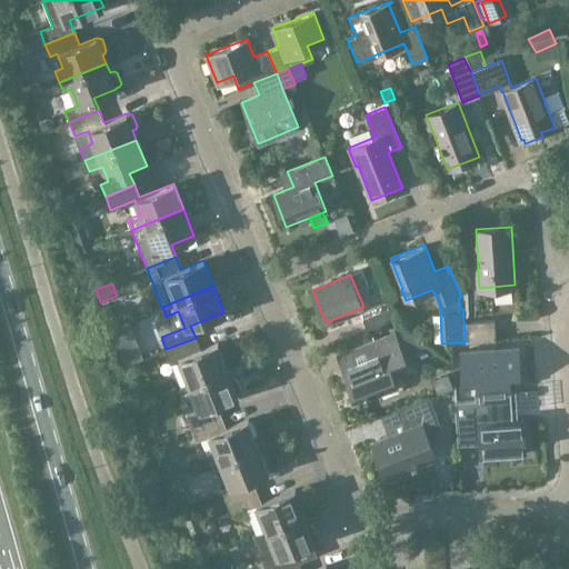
[(368,333),(396,322),(390,307),(362,318),(368,333)]
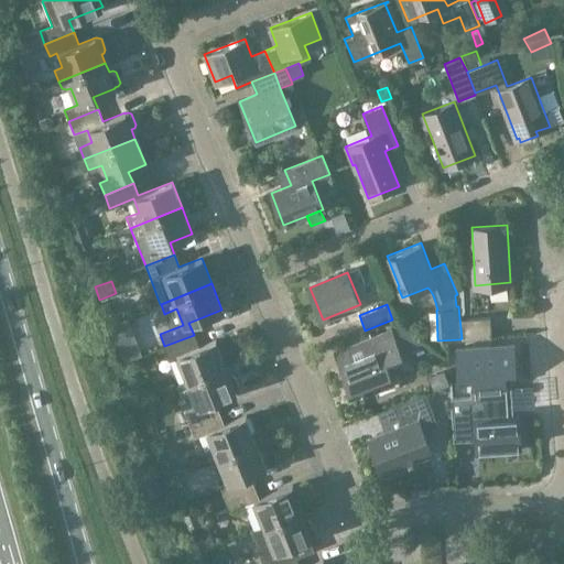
[(490,315),(459,317),(462,338),(491,336),(490,315)]
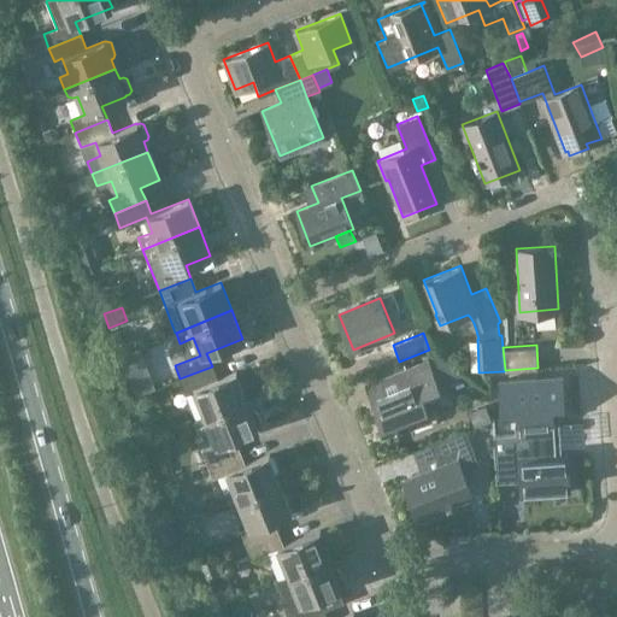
[(434,353),(433,354),(444,381),(462,374),(434,353)]
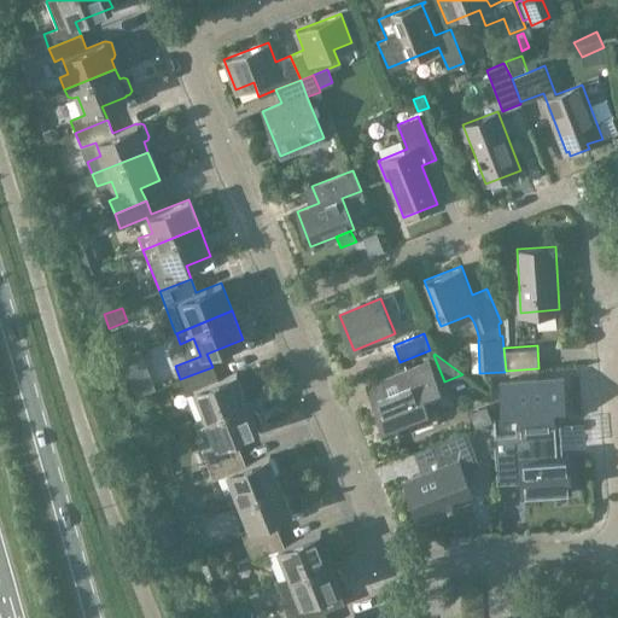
[(429,359),(391,373),(397,389),(371,400),(385,435),(431,417),(425,403),(443,396),(429,359)]
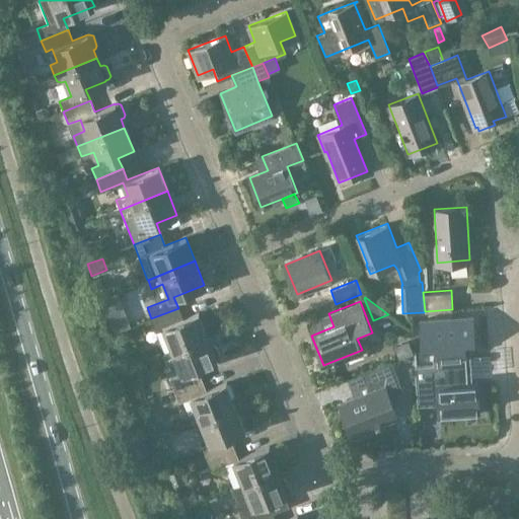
[(163,328),(172,351),(207,337),(198,313),(182,319),(178,308),(151,318),(156,330),(163,328)]
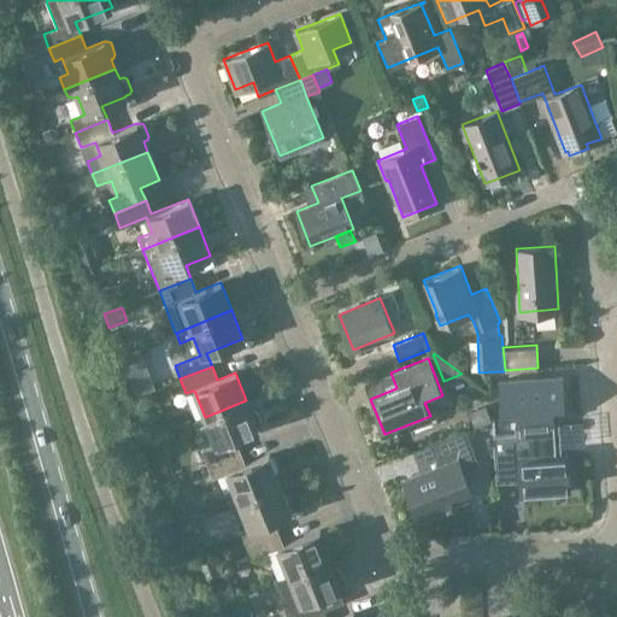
[(135,397),(153,389),(148,376),(130,383),(135,397)]
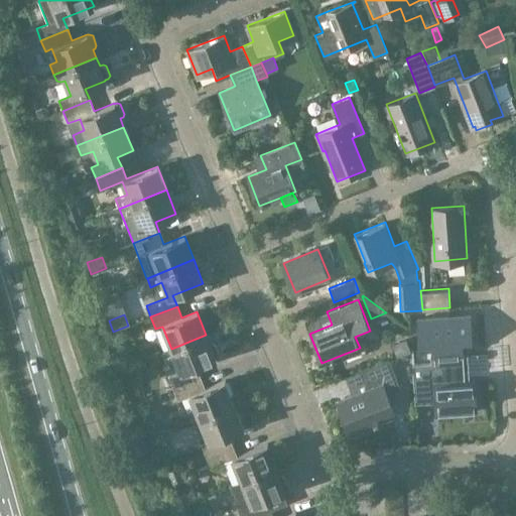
[(469,314),(417,318),(419,349),(419,350),(433,349),(434,363),(463,361),(462,347),(472,346),(469,314)]
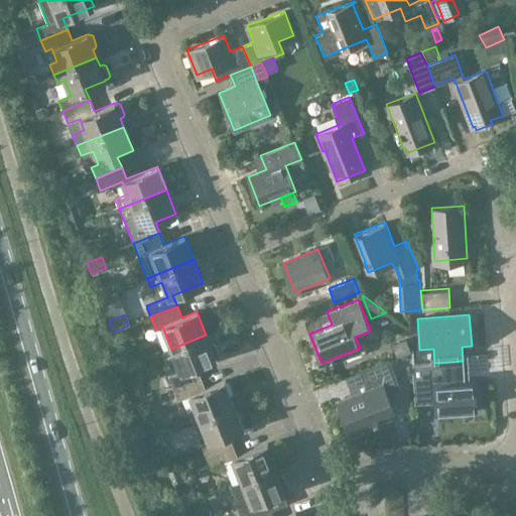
[(168,377),(173,388),(200,377),(196,366),(216,359),(215,358),(218,357),(219,354),(215,345),(213,343),(210,344),(206,335),(171,349),(162,353),(166,362),(175,359),(180,372),(168,377)]
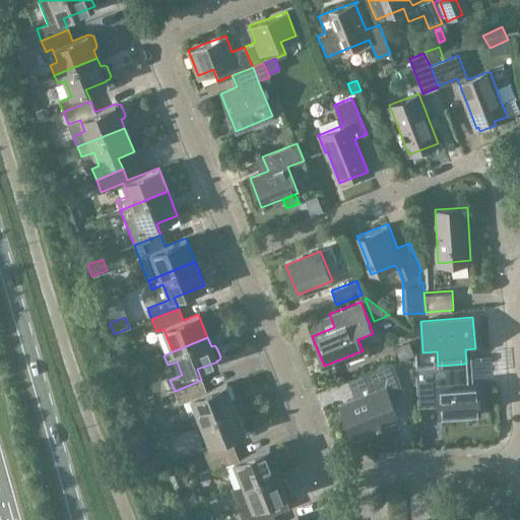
[(408,340),(393,346),(399,360),(414,353),(408,340)]
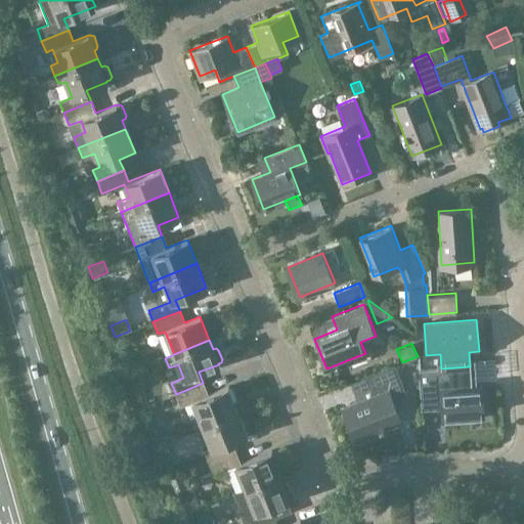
[(356,399),(342,405),(357,444),(373,439),(369,432),(399,421),(391,401),(406,395),(394,365),(350,383),(356,399)]
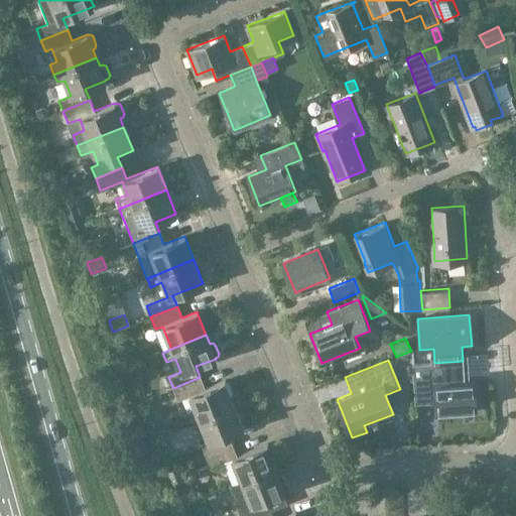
[(434,363),(412,365),(414,403),(416,403),(415,399),(434,398),(435,414),(476,411),(474,379),(465,380),(463,361),(434,363)]
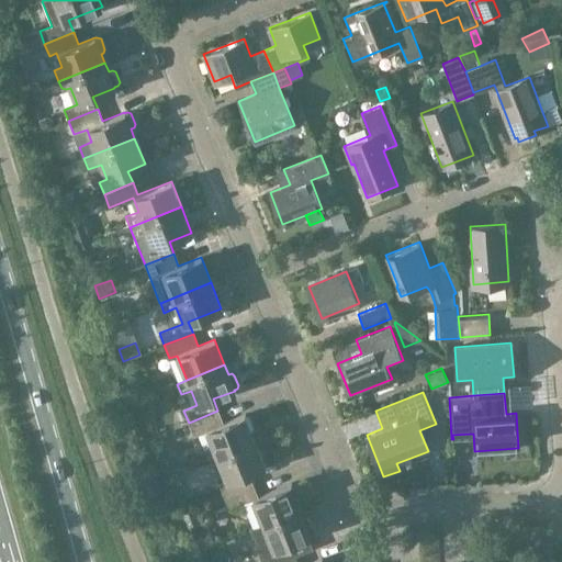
[(208,431),(216,456),(255,440),(244,415),(223,423),(217,411),(189,423),(194,437),(208,431)]
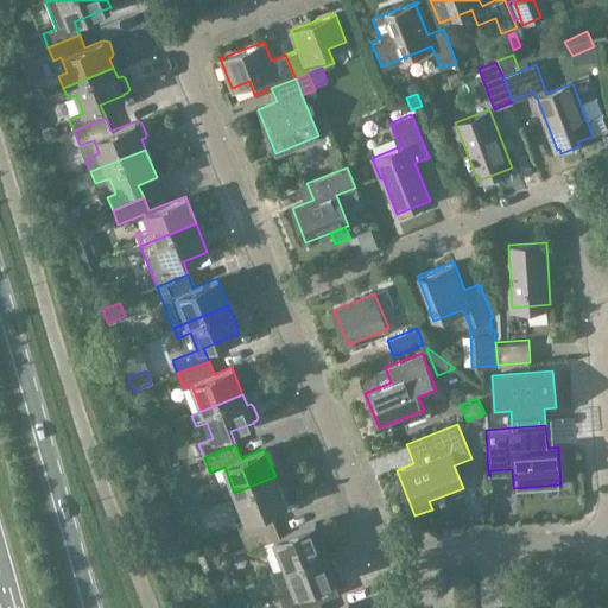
[(238,524),(242,537),(273,525),(267,512),(286,504),(276,476),(234,493),(246,520),(238,524)]
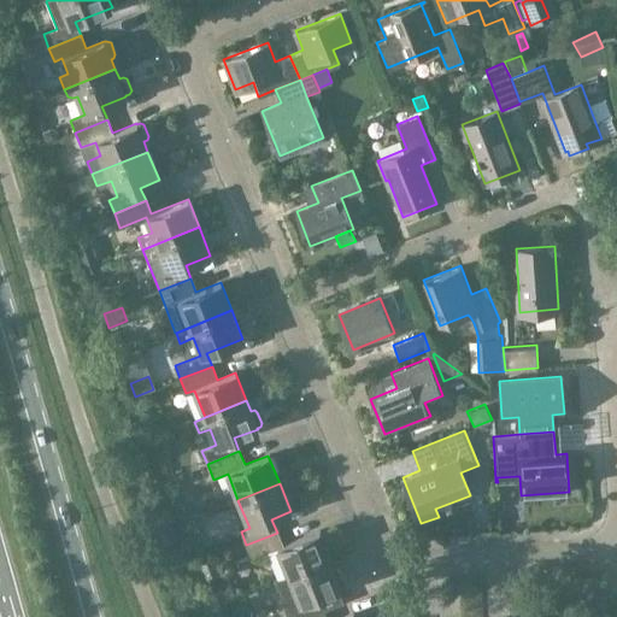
[(282,545),(277,533),(246,545),(252,558),(277,547),(288,575),(330,558),(319,530),(282,545)]
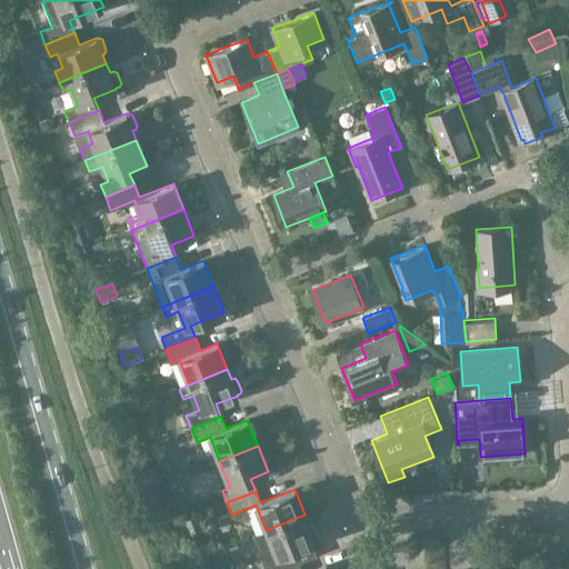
[(222,503),(210,509),(213,518),(226,512),(222,503)]
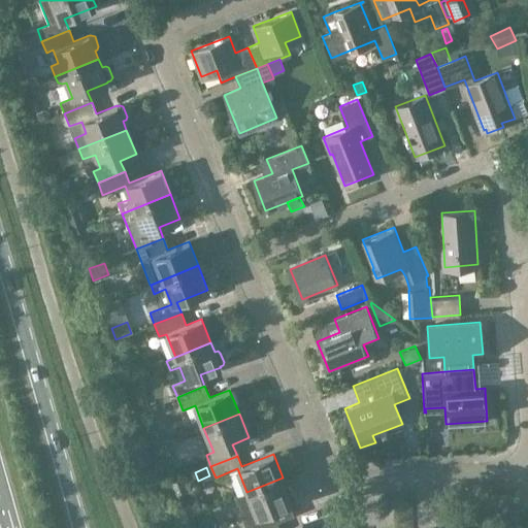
[(292,501),(283,477),(246,492),(256,516),(244,521),(246,527),(259,527),(275,522),(271,510),(292,501)]
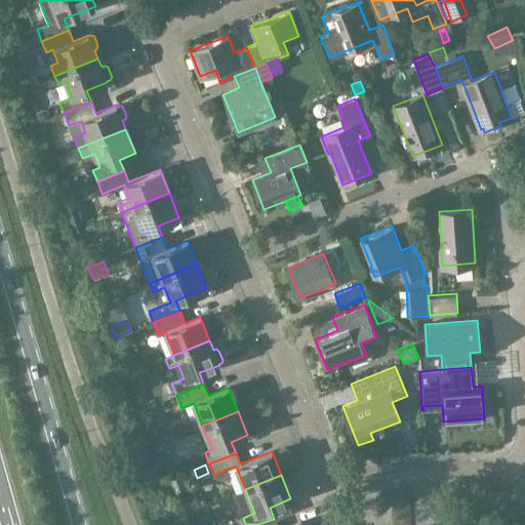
[(192,487),(177,493),(186,513),(200,507),(192,487)]
